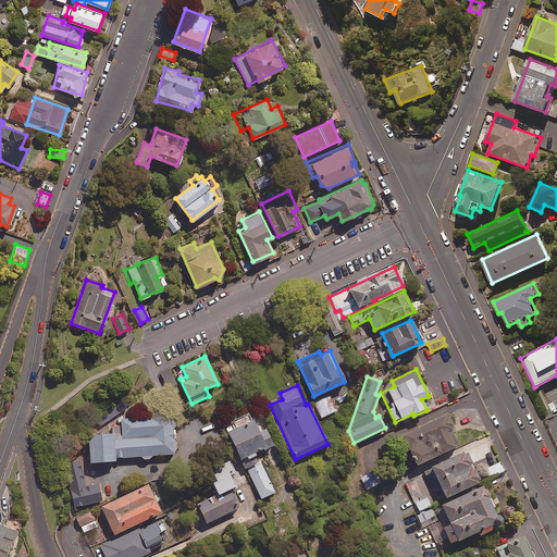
[(336,412),(332,396),(316,401),(321,418),(336,412)]
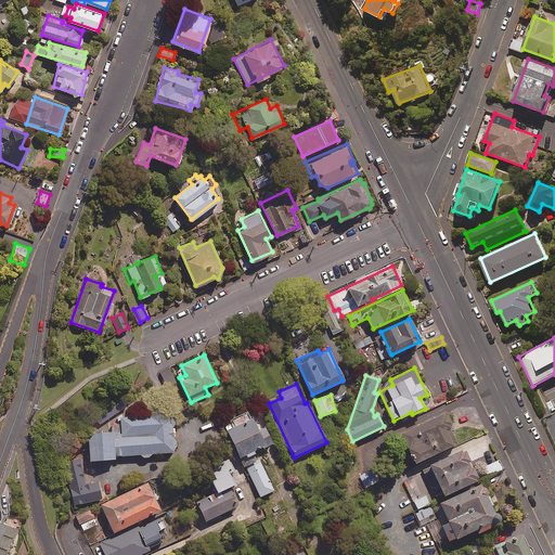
[(152,454),(175,452),(172,411),(119,414),(120,430),(87,433),(89,461),(114,459),(114,456),(139,454),(142,457),(146,457),(149,456),(152,454)]
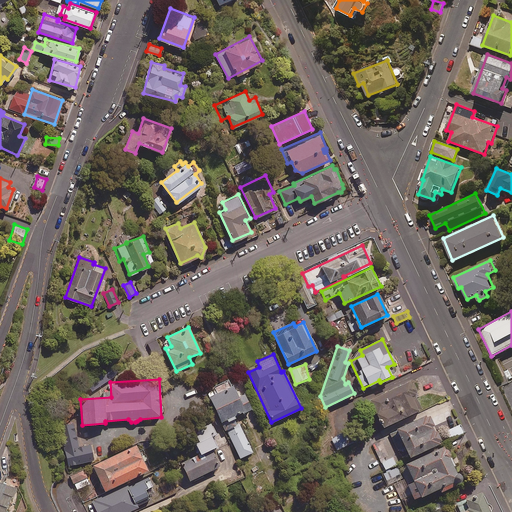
[(236,396),(228,379),(213,386),(215,390),(207,393),(220,422),(250,408),(243,393),(236,396)]
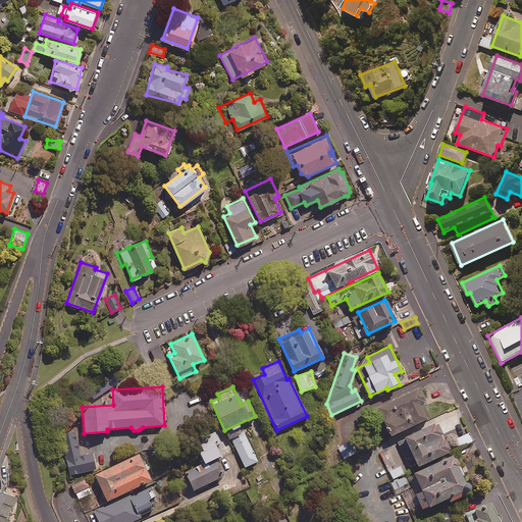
[(422,397),(418,387),(376,407),(389,435),(428,417),(420,398),(422,397)]
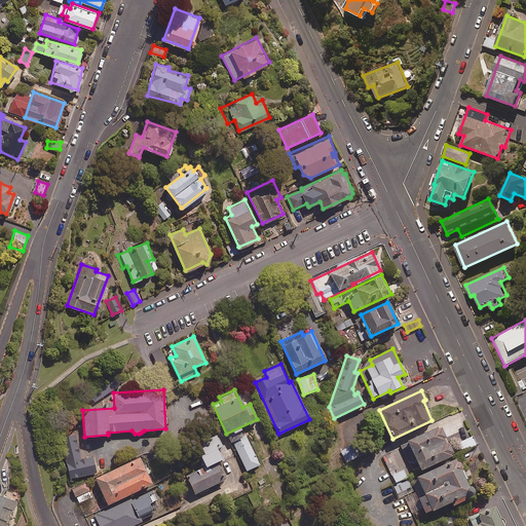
[(453,437),(446,421),(400,443),(409,462),(415,459),(420,470),(452,454),(445,440),(453,437)]
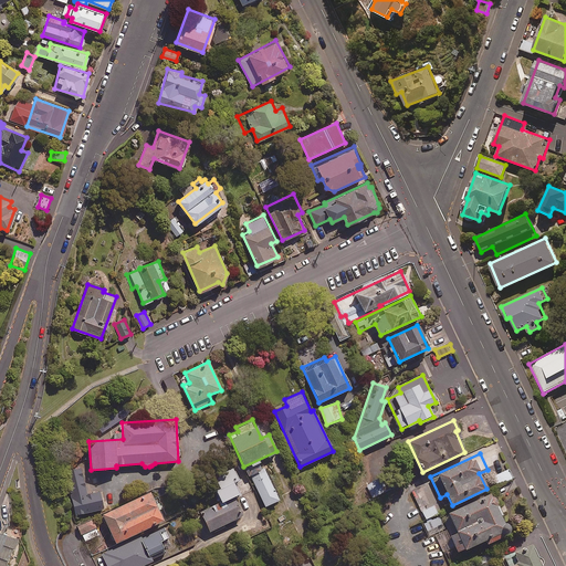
[(86,495),(81,468),(67,470),(76,514),(103,509),(100,493),(86,495)]
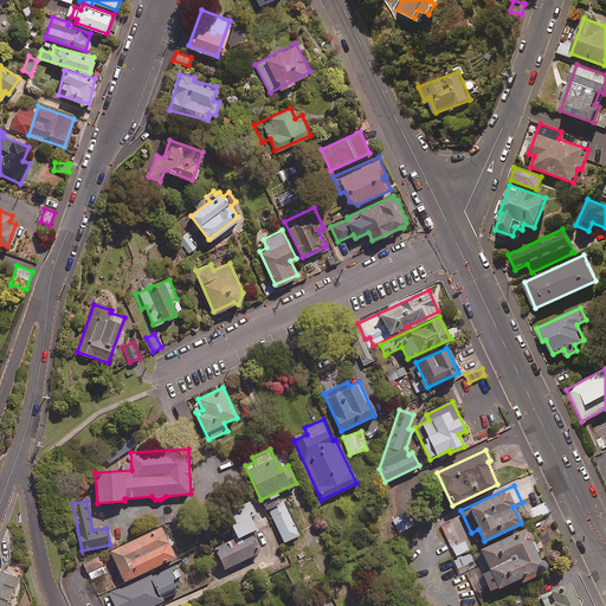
[(236,537),(249,532),(256,528),(249,516),(253,514),(247,501),(229,510),(234,523),(230,526),(236,537)]
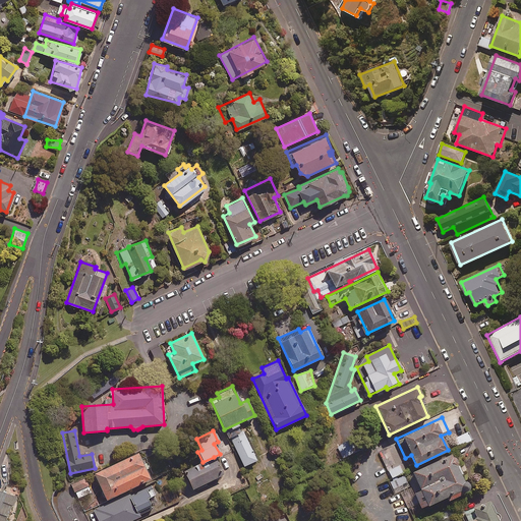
[(472,441),(468,431),(455,438),(458,446),(472,441)]
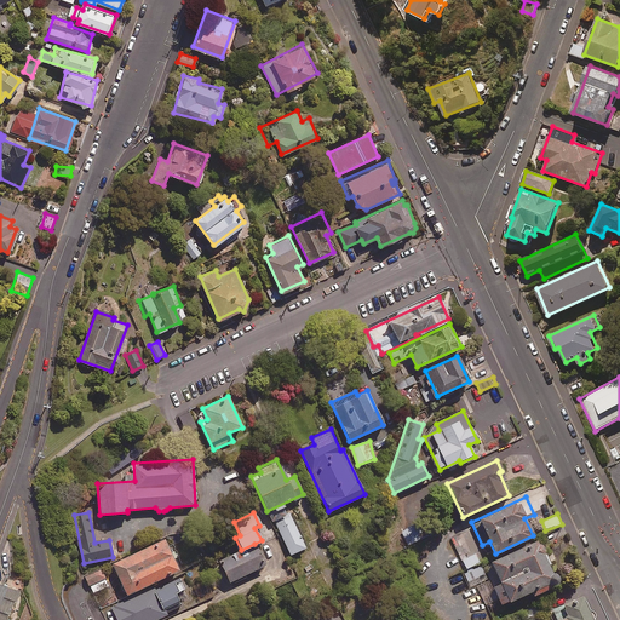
[(292,515),(274,523),(288,556),(306,547),(292,515)]
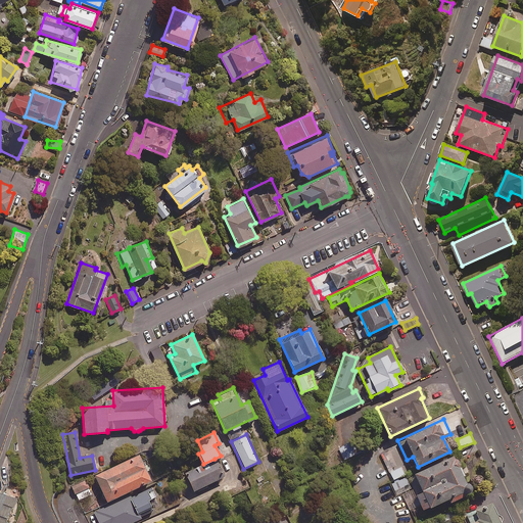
[(351,446),(341,449),(344,459),(354,456),(351,446)]
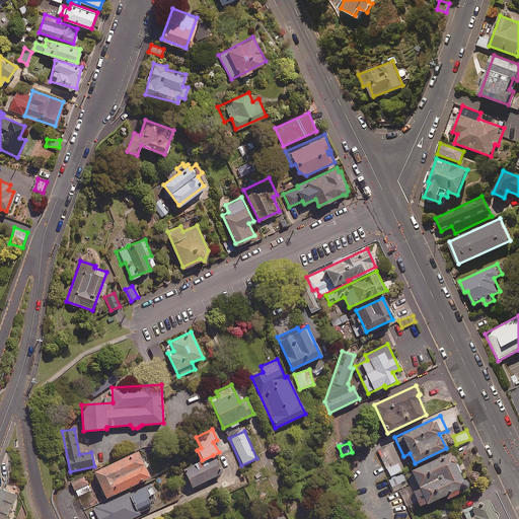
[(149,477),(137,451),(93,472),(105,498),(149,477)]
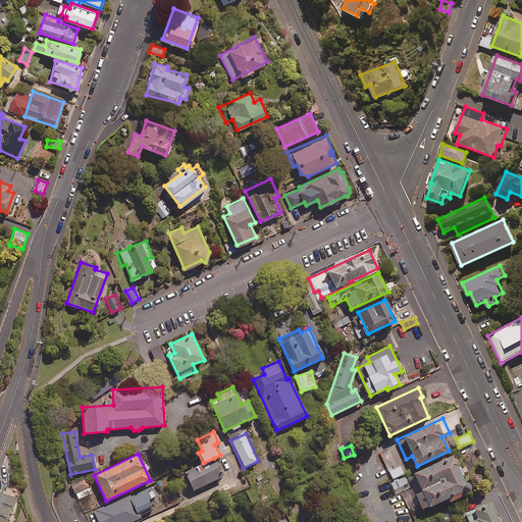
[(406,475),(411,486),(400,491),(408,509),(419,504),(422,509),(447,498),(448,501),(469,491),(453,455),(406,475)]
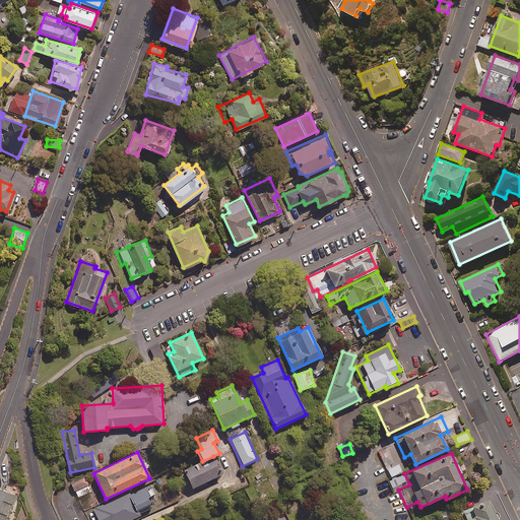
[(213,456),(202,461),(184,470),(192,489),(221,474),(213,456)]
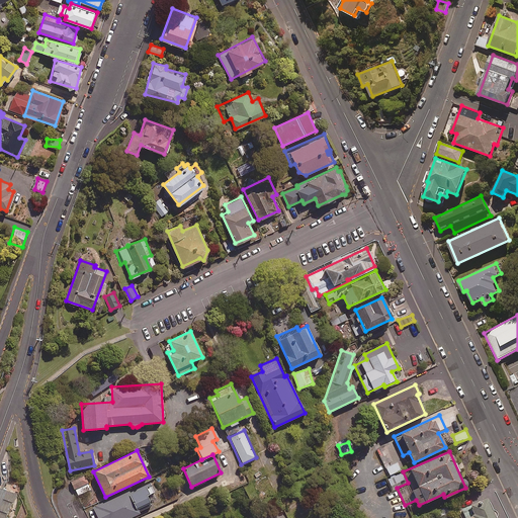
[(400,469),(397,462),(386,467),(390,475),(400,469)]
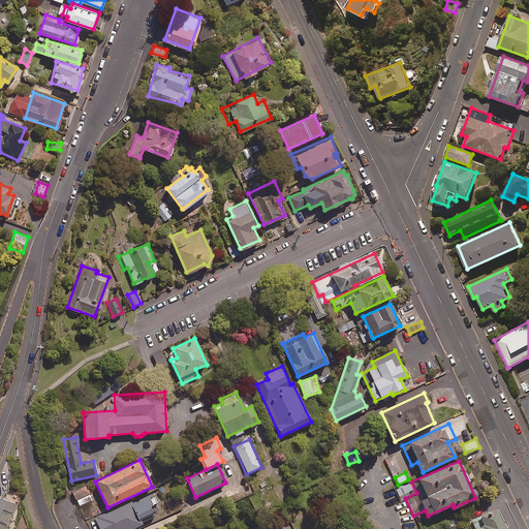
[(413,490),(410,483),(396,489),(399,496),(413,490)]
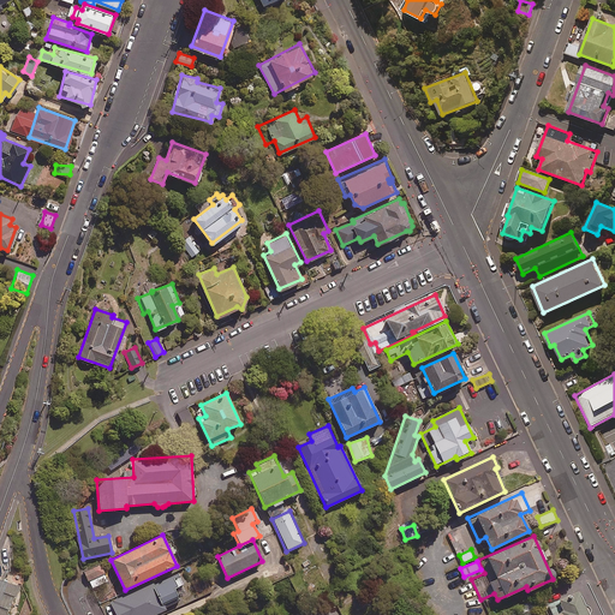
[(107,581),(100,565),(84,572),(93,589),(107,581)]
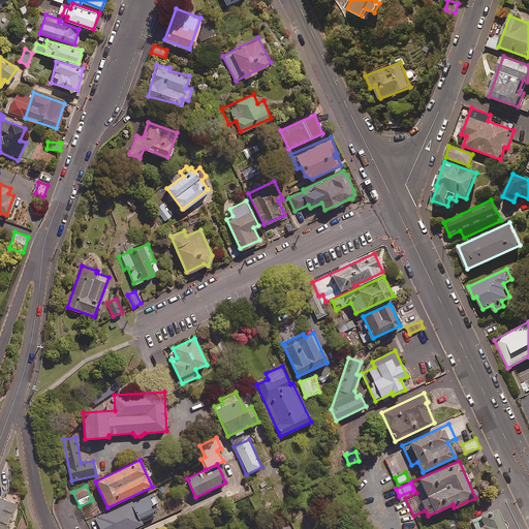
[(157,502),(153,493),(111,512),(110,511),(95,518),(100,528),(131,528),(143,524),(139,519),(152,514),(149,506),(157,502)]
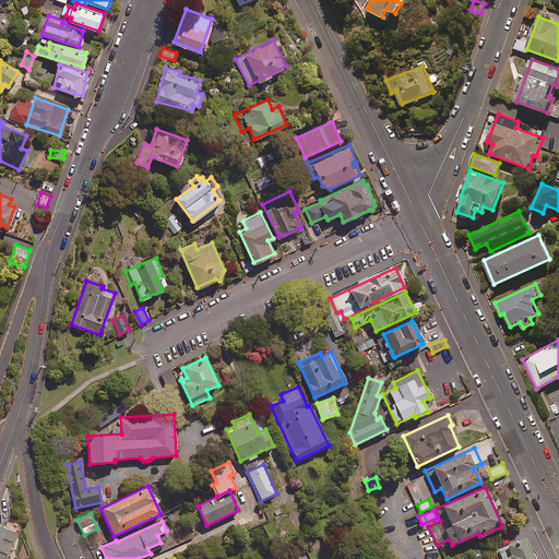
[(16,532),(0,525),(0,558),(3,558),(6,554),(8,554),(16,532)]
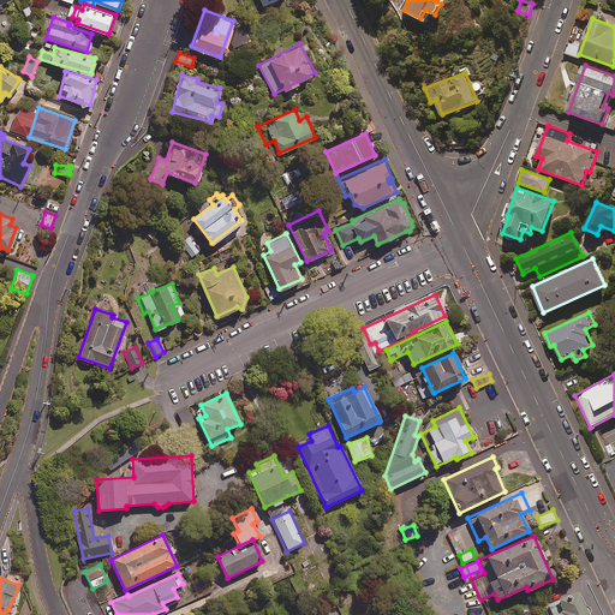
[(579,595),(578,591),(548,604),(551,614),(589,614),(590,614),(591,611),(591,609),(589,605),(585,604),(580,593),(579,595)]
